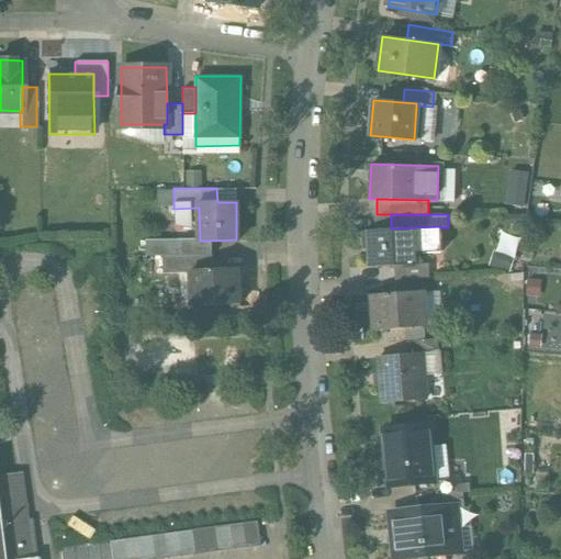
[(391,228),(363,230),(363,239),(370,239),(371,265),(394,264),(418,263),(418,261),(418,250),(441,249),(440,227),(440,226),(391,228)]
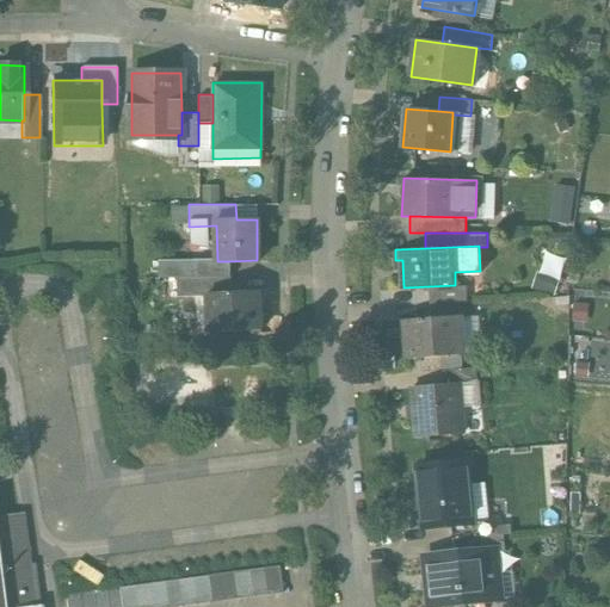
[(229,261),(217,261),(176,261),(176,277),(230,276),(229,261)]
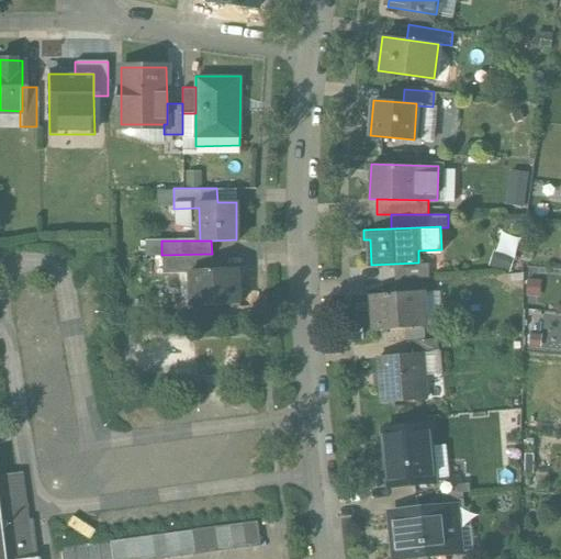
[(212,270),(212,254),(161,255),(161,274),(191,272),(191,271),(212,270)]
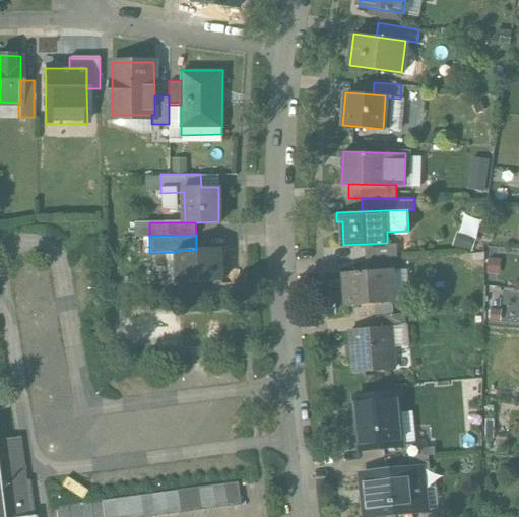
[(365,244),(365,257),(389,256),(397,255),(396,242),(387,242),(387,243),(365,244)]
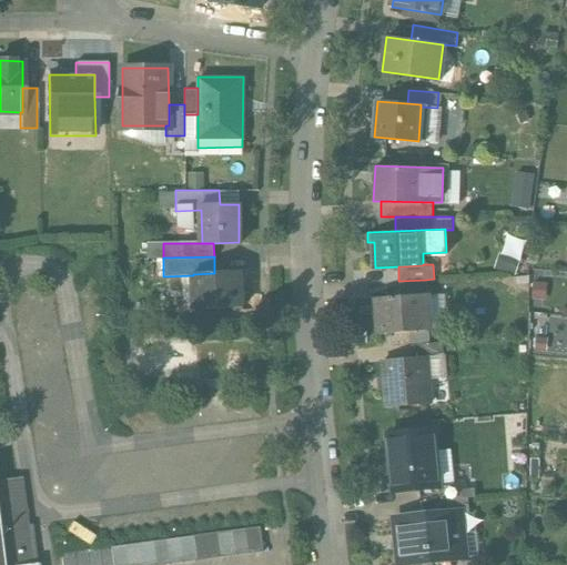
[(214,273),(193,274),(193,275),(194,309),(241,306),(240,272),(214,273)]
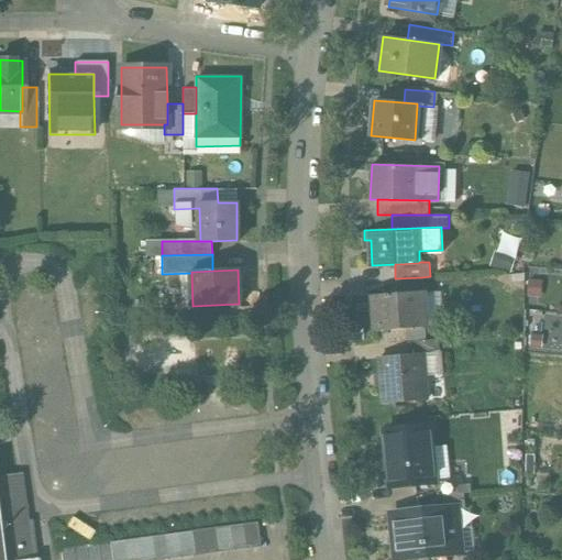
[(396,294),(422,292),(421,277),(395,278),(396,294)]
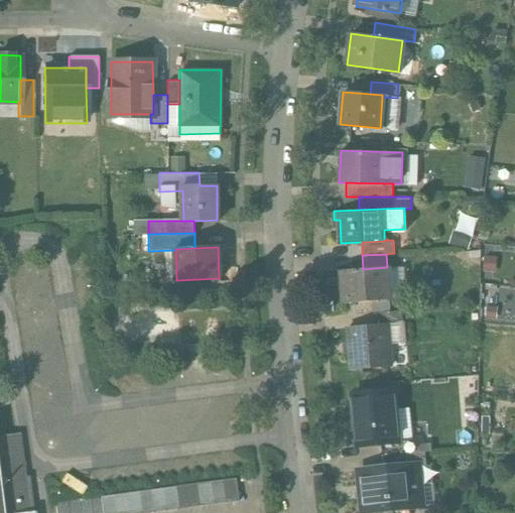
[(363,269),(341,270),(343,303),(390,299),(387,267),(363,269)]
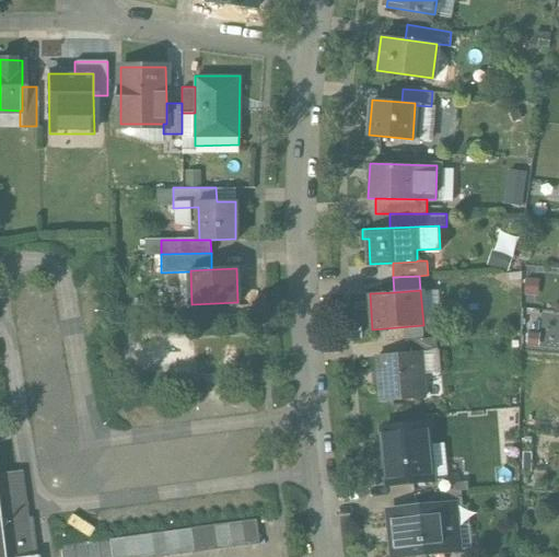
[(406,338),(406,352),(421,351),(438,350),(435,337),(406,338)]
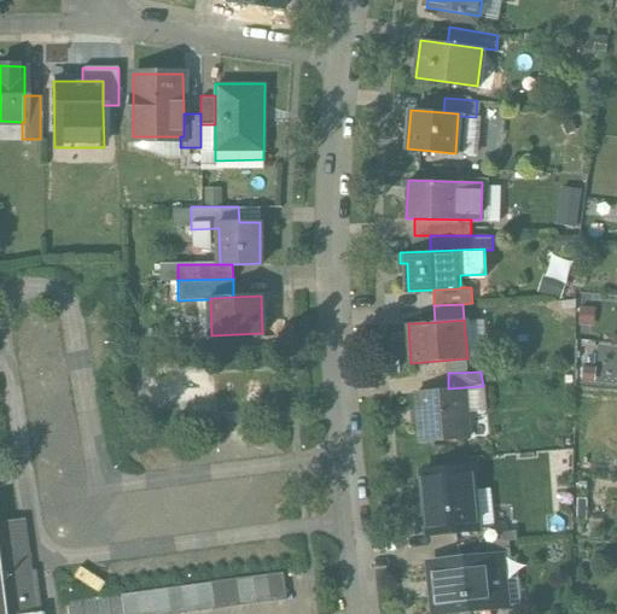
[(448,389),(414,392),(418,442),(469,438),(465,387),(448,389)]
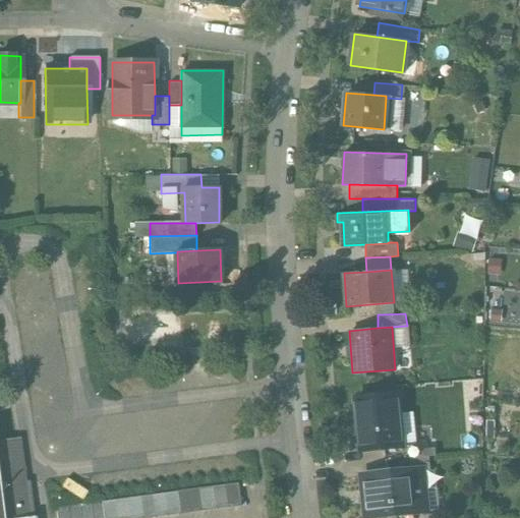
[(396,393),(354,398),(360,450),(385,448),(402,446),(402,445),(396,393)]
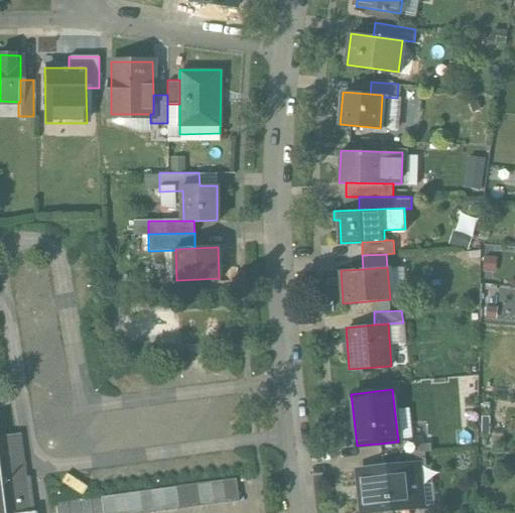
[(381,443),(382,455),(414,451),(413,439),(398,440),(398,441),(381,443)]
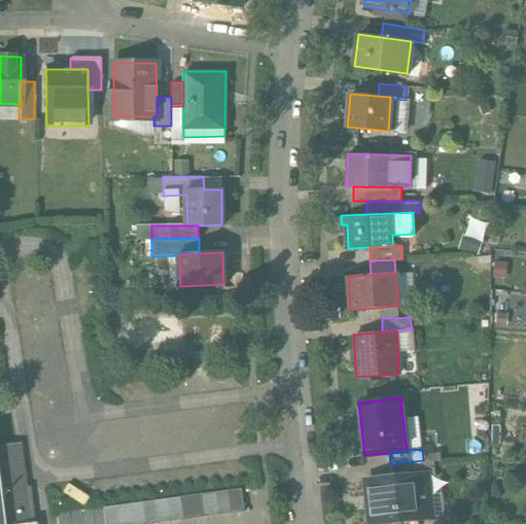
[(391,478),(426,474),(424,460),(423,460),(390,464),(391,478)]
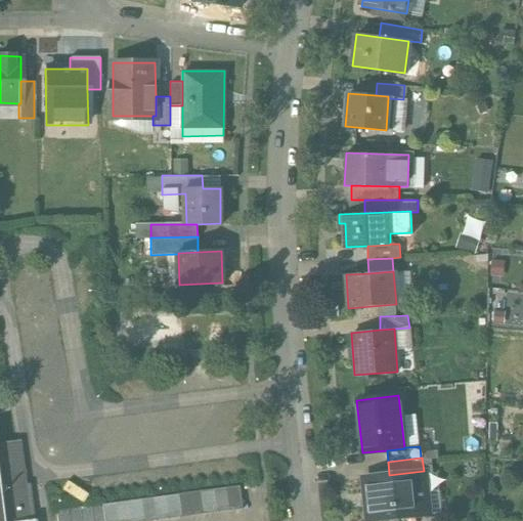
[(389,475),(364,478),(369,520),(429,514),(424,471),(389,475)]
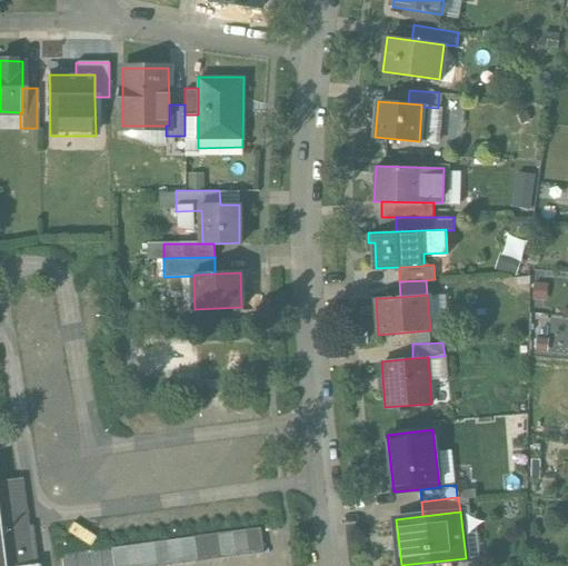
[(110,545),(112,565),(148,565),(263,550),(260,526),(110,545)]
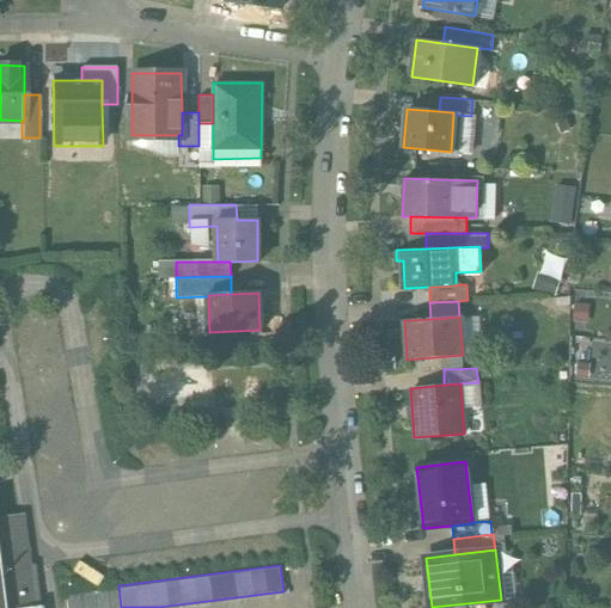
[(121,607),(118,585),(63,593),(66,607),(121,607)]
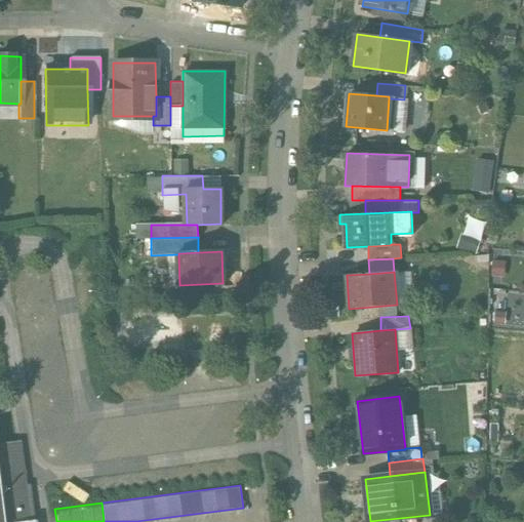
[(1,521),(0,512),(0,521),(33,521),(33,520),(13,521),(1,521)]
